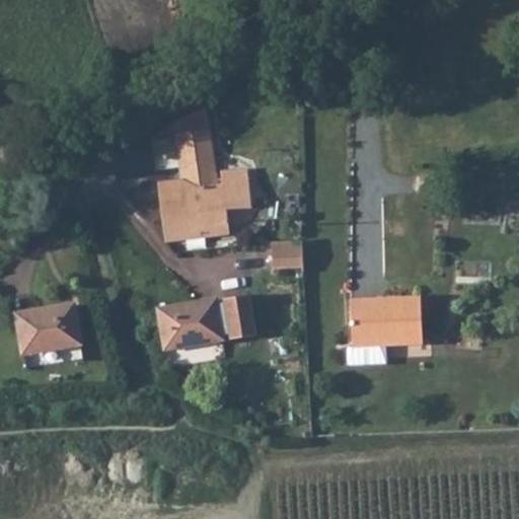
[(176,123),(183,167),(217,162),(209,106),(176,123)]
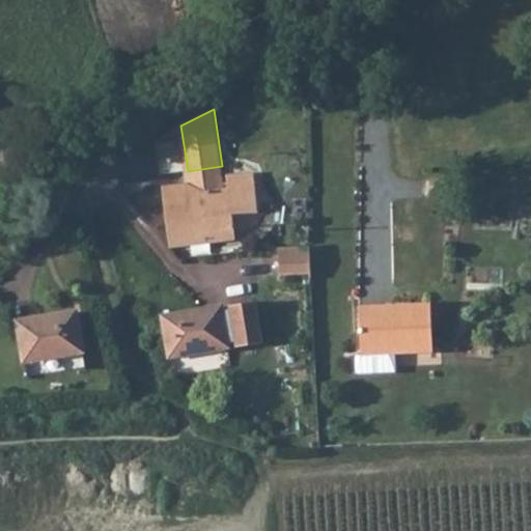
[(192,195),(194,208),(203,207),(208,241),(238,238),(235,220),(261,218),(257,178),(231,182),(232,190),(226,190),(222,166),(188,171),(190,184),(192,195)]
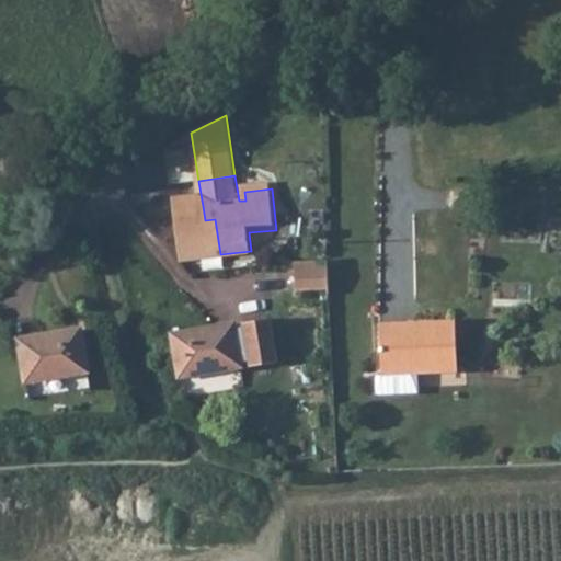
[(176,196),(178,209),(182,208),(203,206),(201,194),(176,196)]
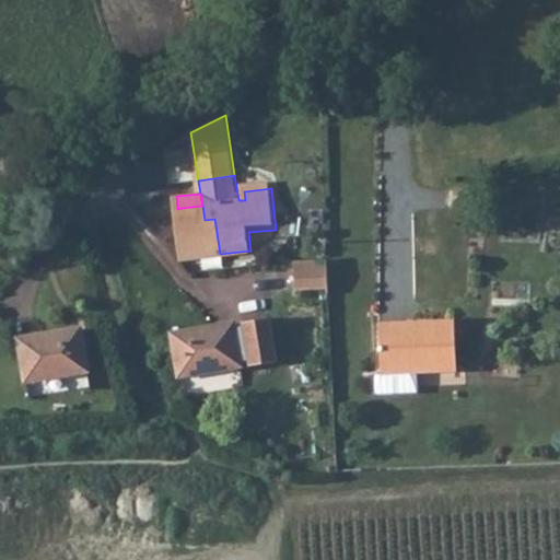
[(205,220),(202,206),(182,208),(177,209),(179,222),(205,220)]
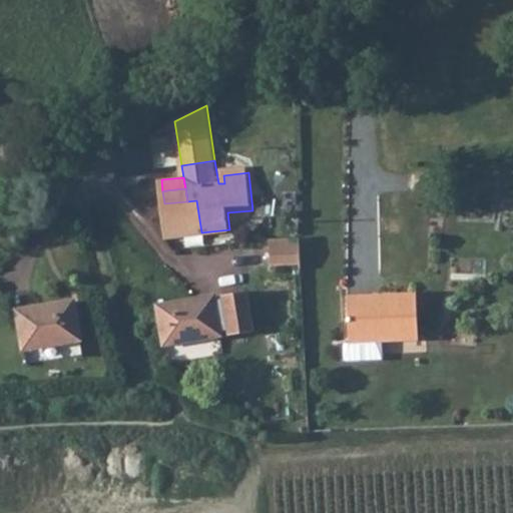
[(201,232),(196,200),(187,201),(164,203),(168,228),(169,236),(201,232)]
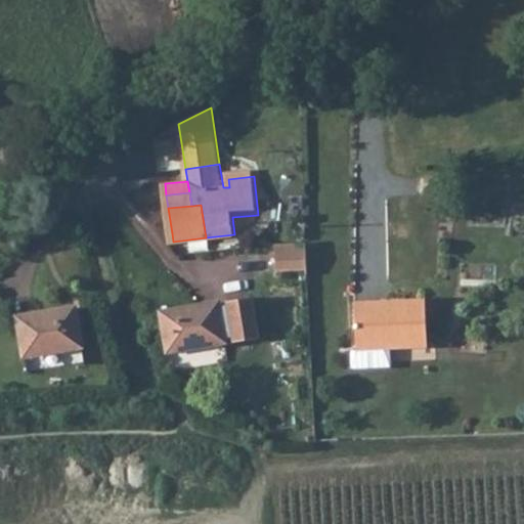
[(306,246),(275,247),(277,273),(307,272),(306,246)]
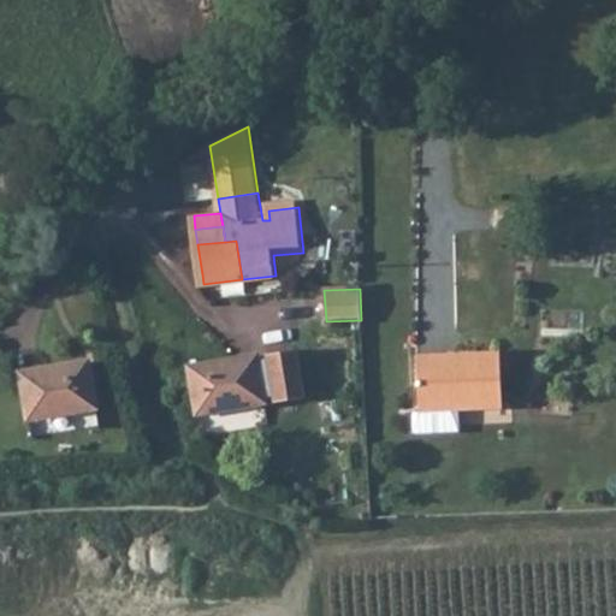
[(266,406),(266,398),(279,397),(280,406),(304,402),(298,353),(274,356),(274,361),(260,363),(259,357),(195,367),(202,414),(266,406)]
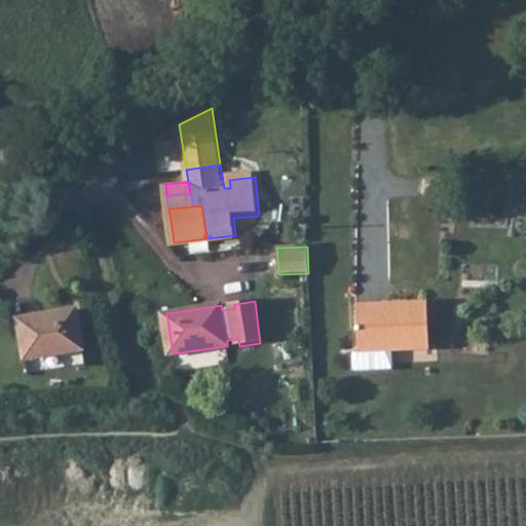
[(355,304),(358,352),(390,351),(428,349),(426,301),(355,304)]
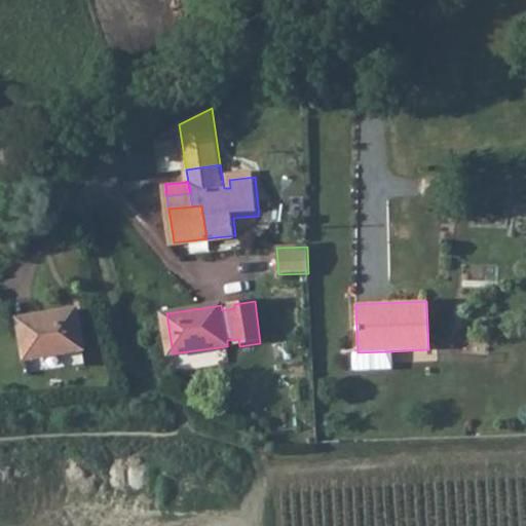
[(77,306),(14,316),(22,362),(84,351),(77,306)]
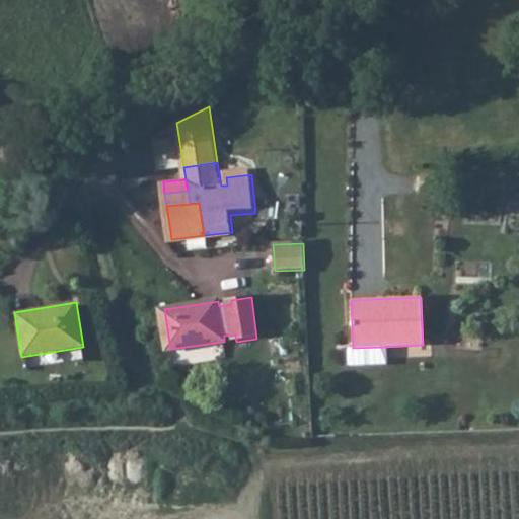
[(385,347),(353,348),(347,348),(348,364),(386,363),(385,347)]
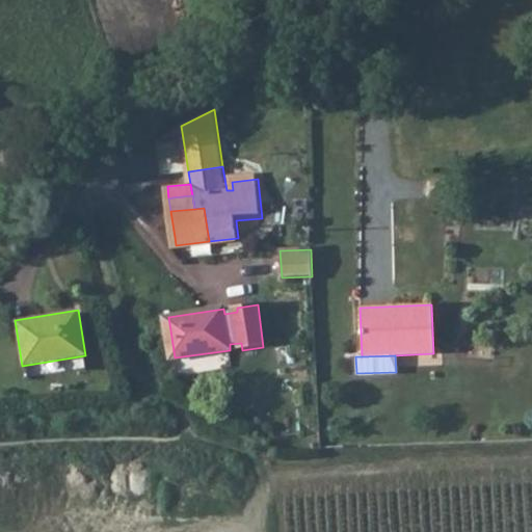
All buildings are outlined.
